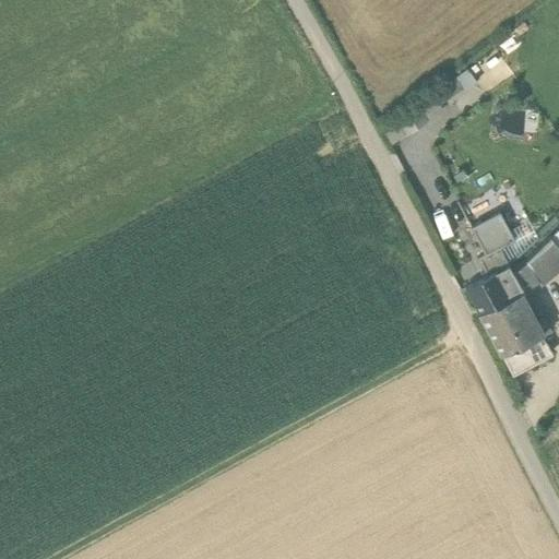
[(485,62),(494,79),(507,71),(498,56),(485,62)]
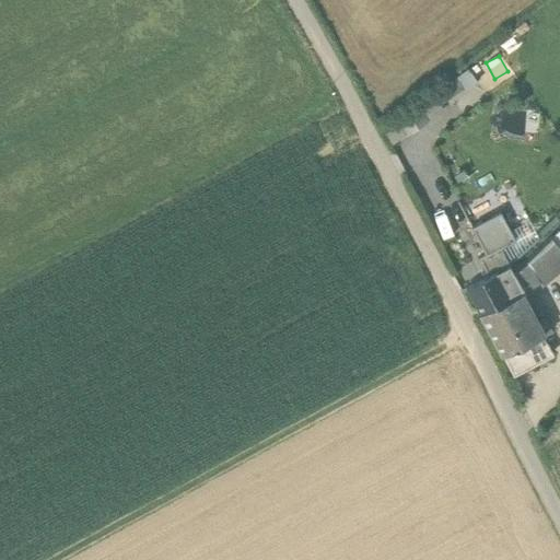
[(473,71),(447,86),(455,98),(480,83),(473,71)]
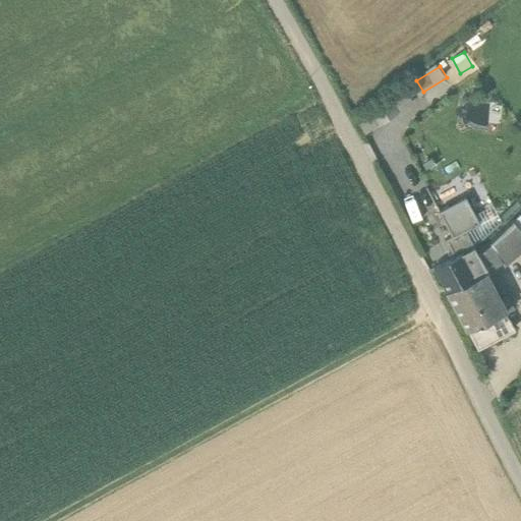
[(392,103),(374,113),(381,124),(398,114),(392,103)]
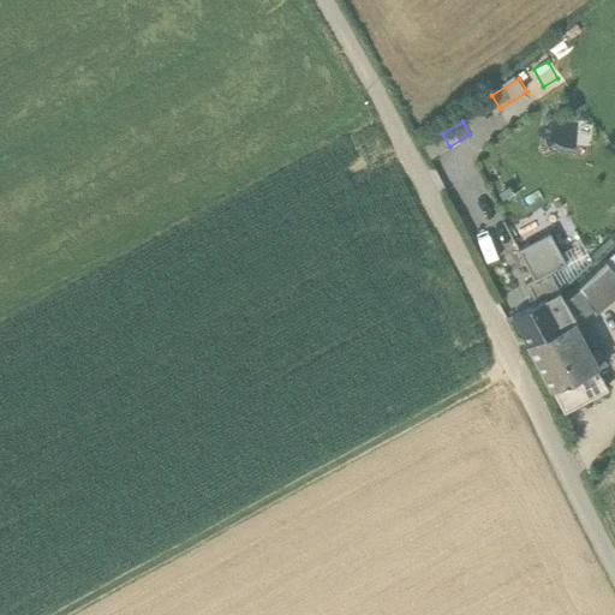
[(566,267),(560,256),(549,236),(518,252),(532,281),(524,286),(535,305),(559,293),(549,274),(566,267)]
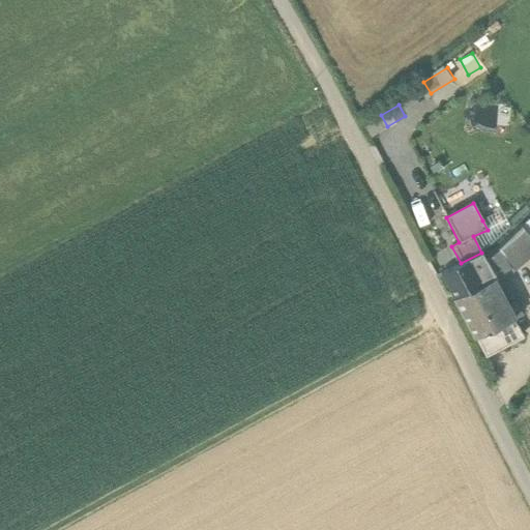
[(509,228),(500,210),(482,221),(488,230),(473,236),(481,253),(482,252),(509,228)]
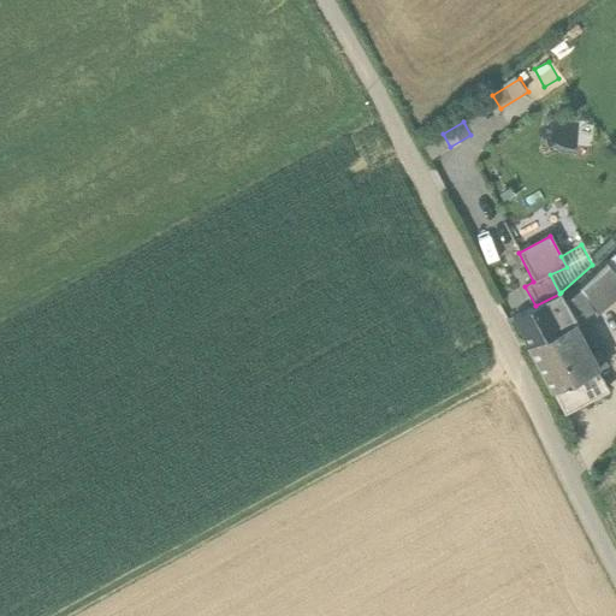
[(615,255),(567,302),(574,318),(576,321),(594,314),(597,318),(615,301),(615,255)]
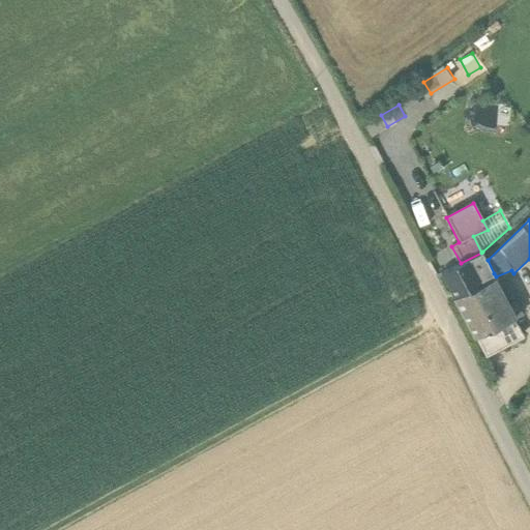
[(461,263),(441,274),(454,298),(482,284),(480,281),(494,273),(488,260),(482,252),(481,253),(461,263)]
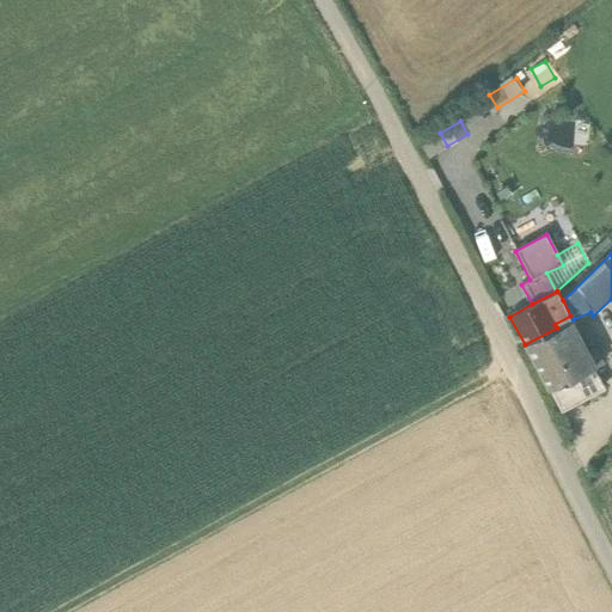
[(557,328),(525,344),(560,411),(603,389),(568,322),(557,328)]
